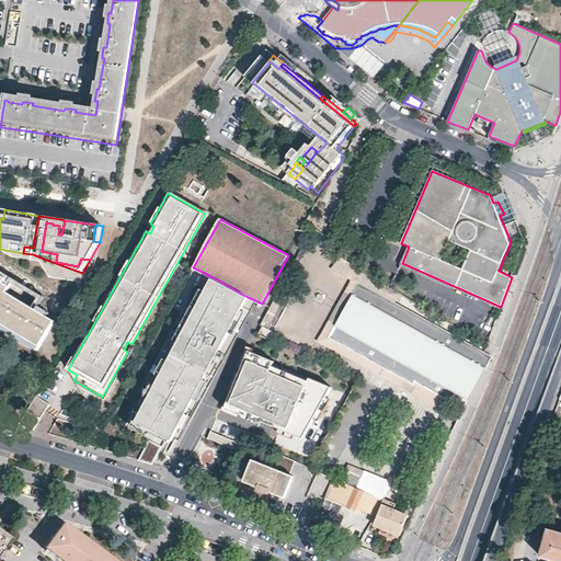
[(302,258),(298,254),(294,263),(298,266),(302,258)]
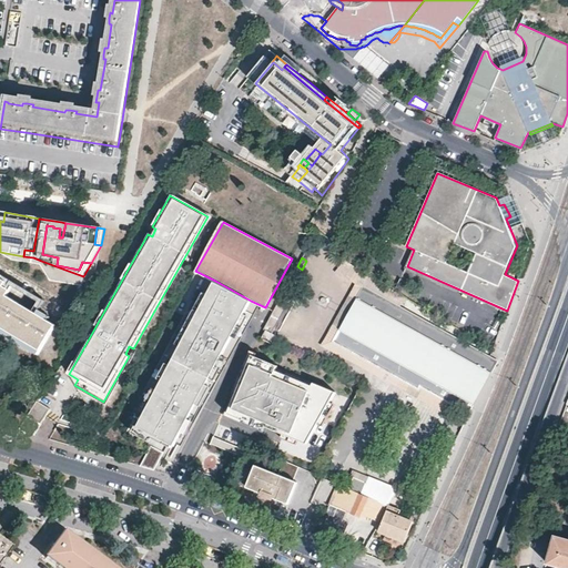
[(507,311),(407,266),(406,269),(507,312),(507,311)]
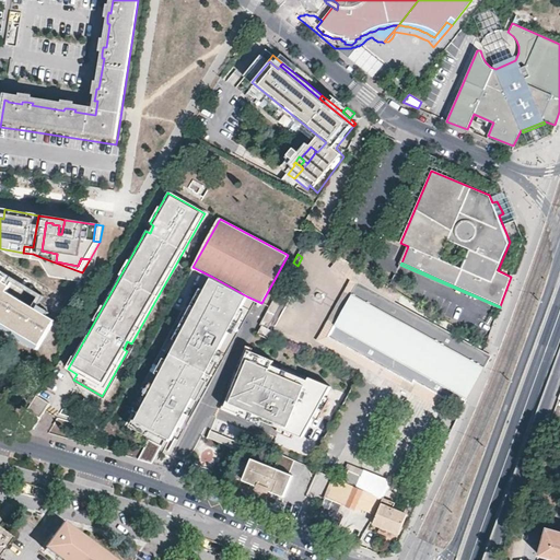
[(136,419),(171,438),(194,396),(198,399),(208,380),(203,377),(247,296),(212,277),(136,419)]
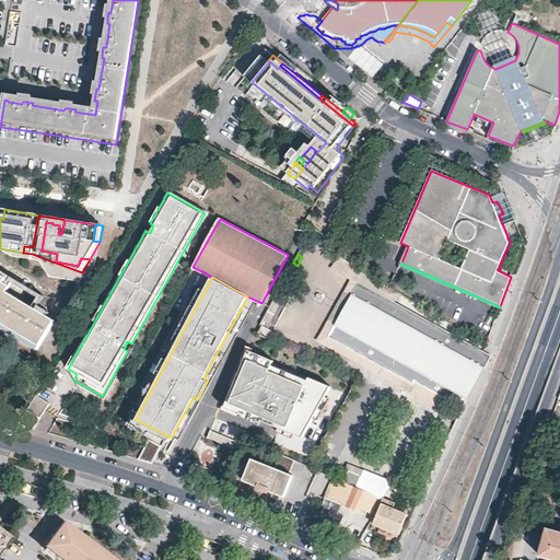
[(491,357),(359,283),(330,338),(415,384),(416,382),(451,400),(452,401),(453,401),(454,401),(455,401),(456,401),(457,401),(458,401),(459,401),(461,400),(462,400),(463,400),(464,399),(465,399),(465,398),(466,398),(466,397),(468,398),(491,357)]
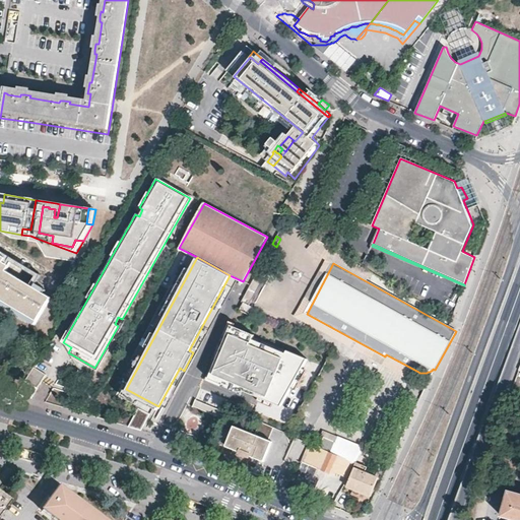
[(0,303),(36,325),(52,298),(43,293),(35,287),(33,290),(16,280),(18,277),(7,270),(0,266),(0,303)]
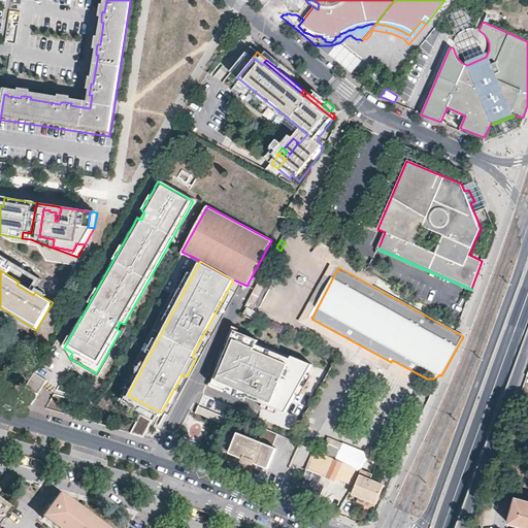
[(35,292),(19,282),(17,285),(33,295),(35,292)]
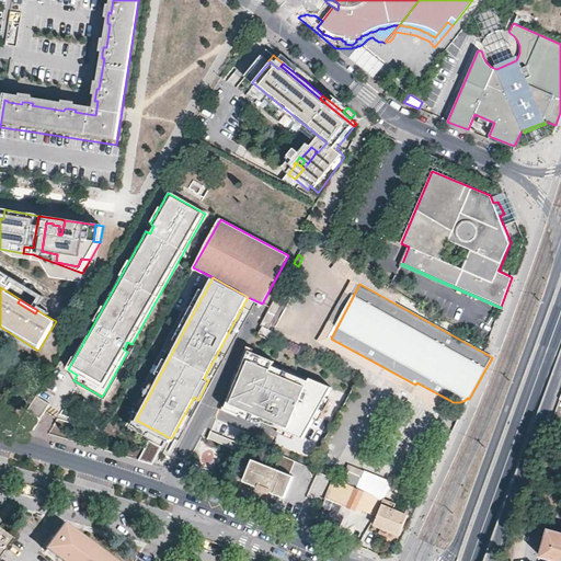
[(292,302),(287,300),(273,324),(279,328),(292,302)]
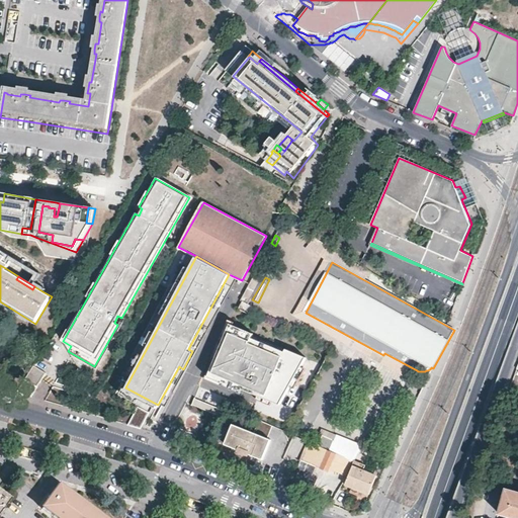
[(36,283),(34,286),(42,291),(45,288),(36,283)]
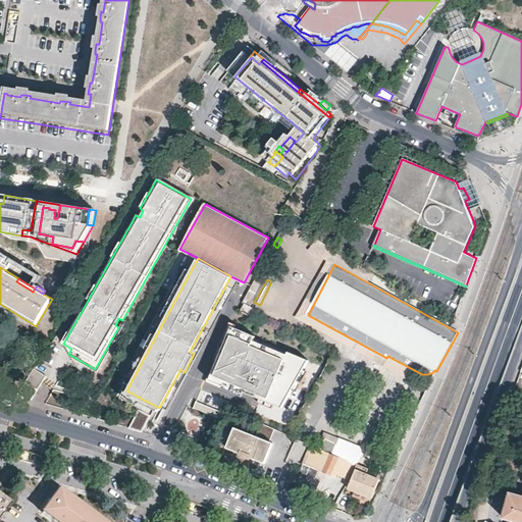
[(252,317),(253,318),(257,310),(256,310),(244,304),(240,311),(252,317)]
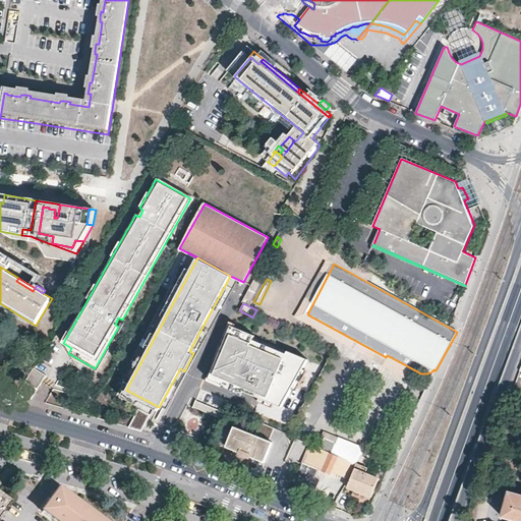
[(259,398),(282,406),(302,369),(308,359),(288,351),(287,354),(253,339),(254,335),(232,326),(210,379),(223,384),(222,387),(241,395),(243,391),(259,398)]
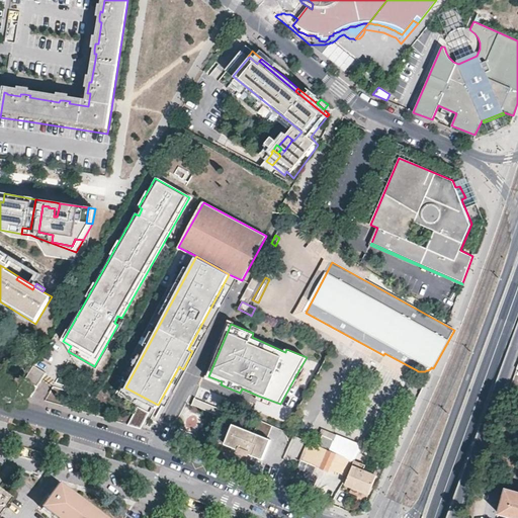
[(32,365),(16,393),(30,397),(46,373),(32,365)]
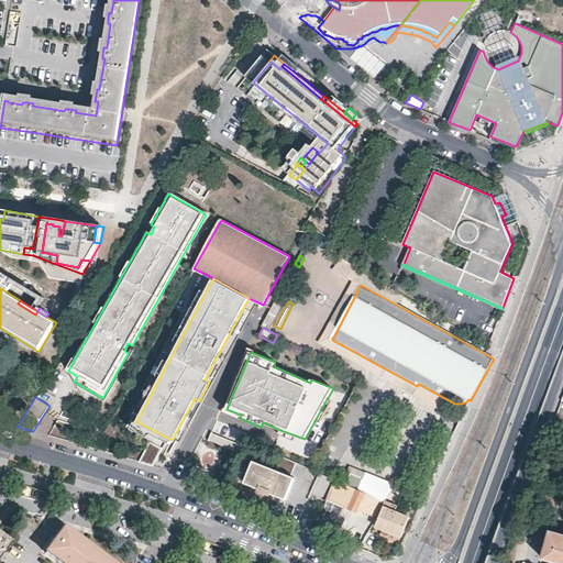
[(211,431),(209,438),(241,452),(244,445),(211,431)]
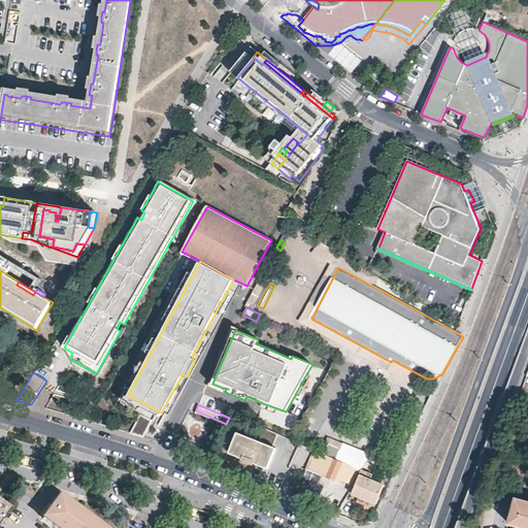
[(275,433),(264,428),(259,441),(238,432),(229,453),(268,470),(277,449),(273,447),(278,434),(275,433)]
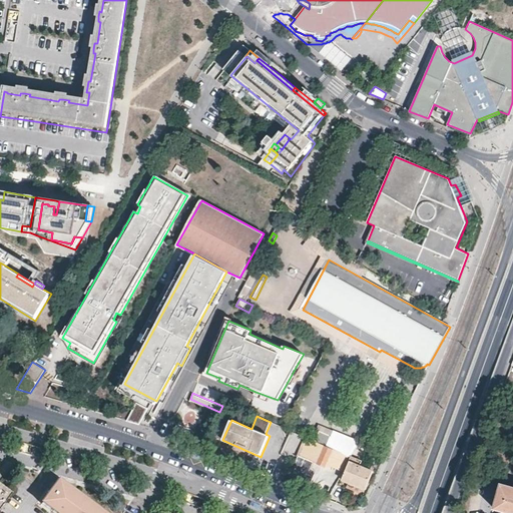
[(176,437),(190,443),(195,432),(179,425),(177,431),(178,431),(176,437)]
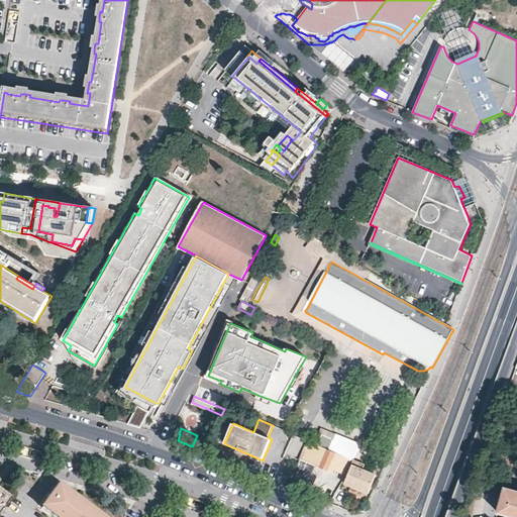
[(320,445),(332,450),(336,440),(324,434),(320,445)]
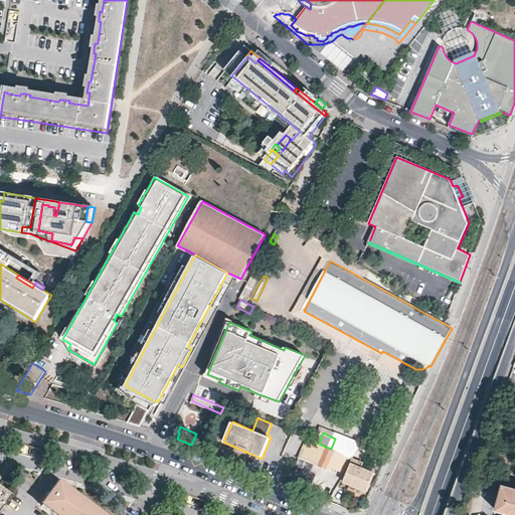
[(348,463),(351,458),(331,449),(319,444),(306,439),(301,452),(313,457),(311,462),(331,470),(332,468),(344,473),(348,463)]
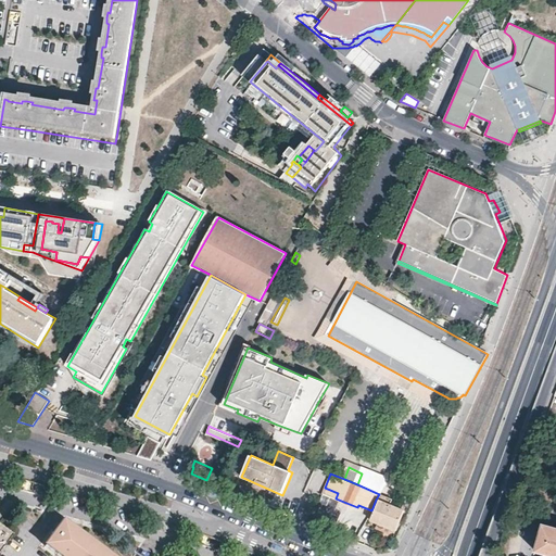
[(24,490),(42,495),(43,493),(46,493),(47,488),(45,488),(46,485),(27,480),(27,482),(24,482),(23,487),(25,488),(24,490)]
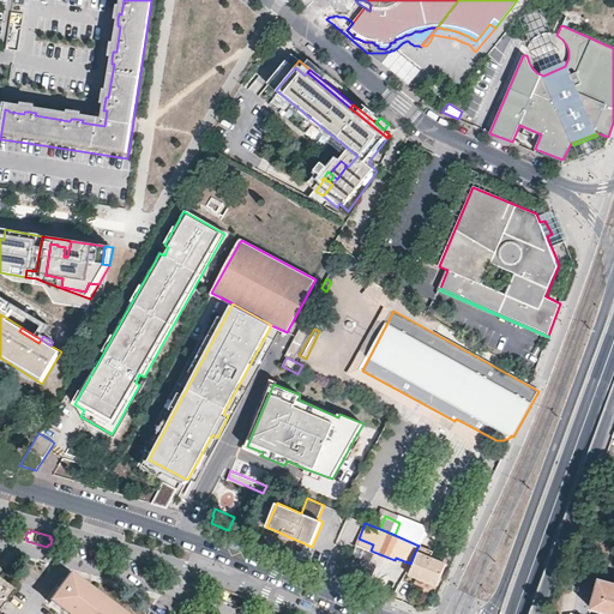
[(359,539),(356,545),(371,551),(373,545),(359,539)]
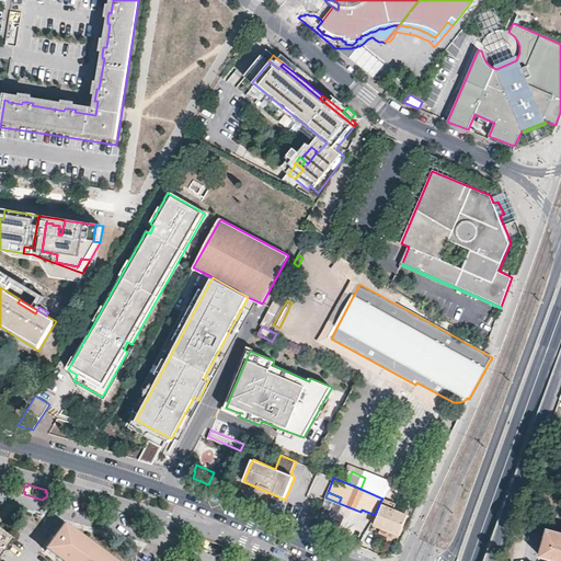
[(396,503),(382,497),(382,499),(379,504),(381,505),(374,524),(399,535),(407,516),(392,511),(396,503)]
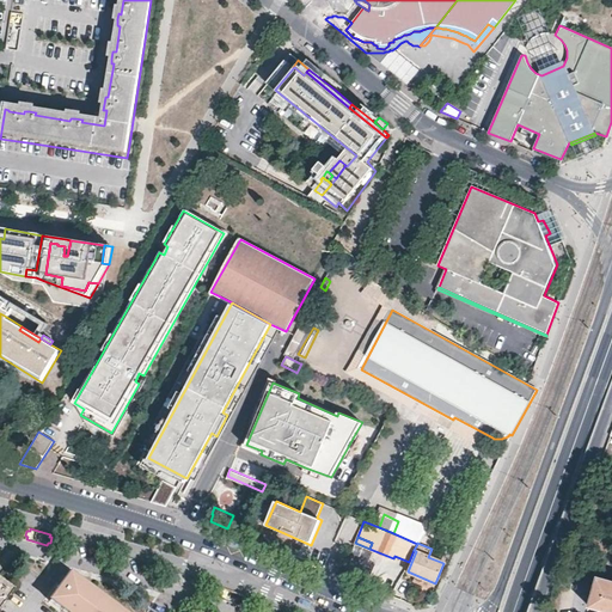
[(428,557),(444,563),(447,555),(432,549),(428,557)]
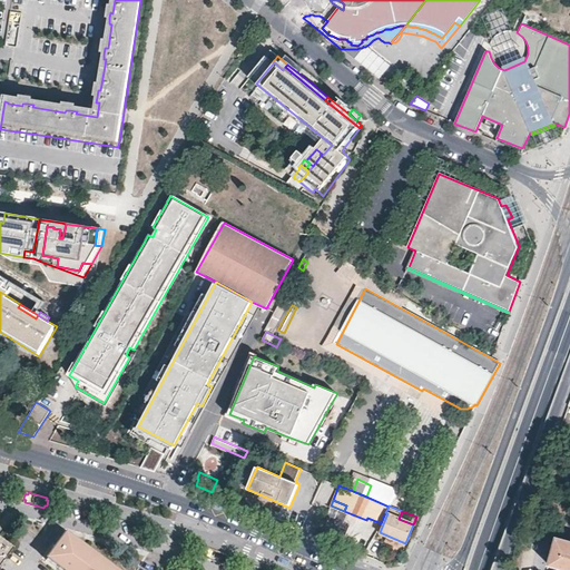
[(115,569),(66,533),(46,559),(57,567),(60,569),(115,569)]
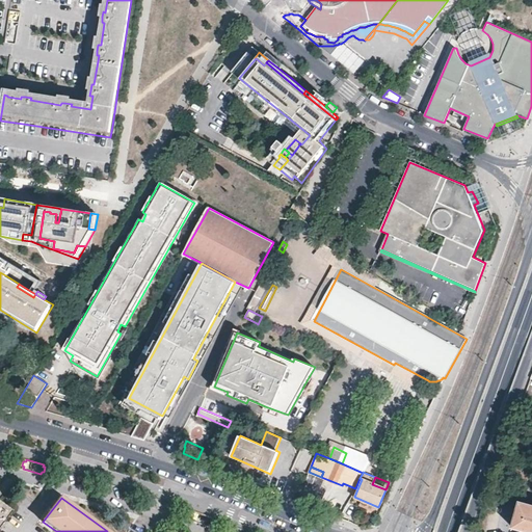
[(531,505),(520,502),(512,528),(513,529),(514,528),(523,530),(523,529),(531,531),(531,505)]
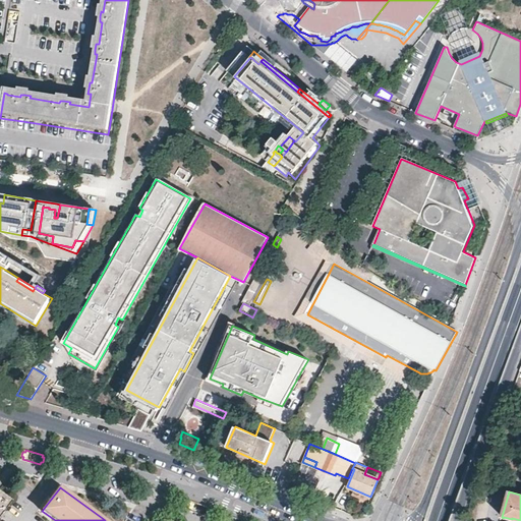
[(209,510),(207,509),(208,507),(190,501),(190,503),(188,503),(186,507),(188,508),(187,510),(205,516),(205,514),(207,515),(209,510)]
